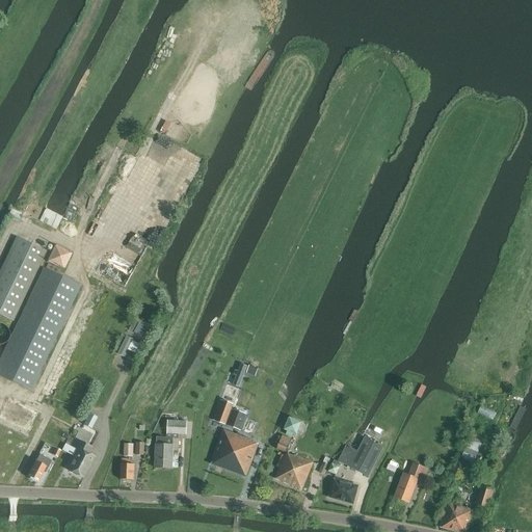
[(0,316),(14,323),(46,251),(16,238),(0,270),(0,316)]
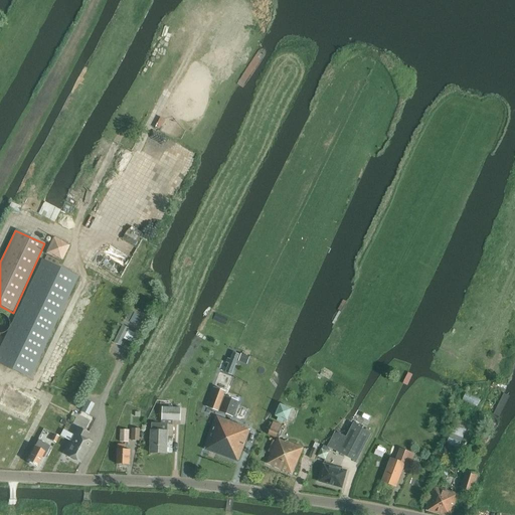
[(62,261),(70,243),(53,235),(46,252),(62,261)]
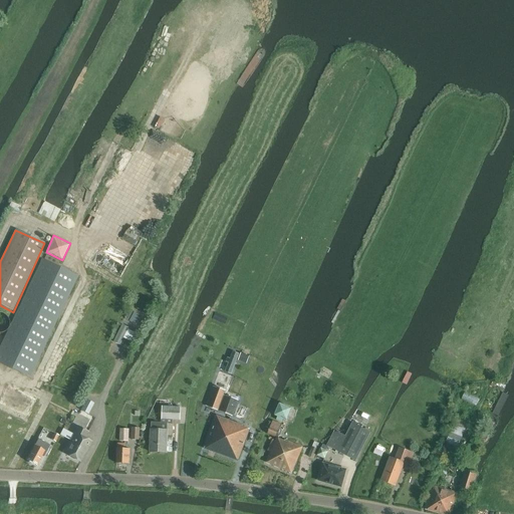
[(0,362),(29,377),(77,277),(42,260),(0,347),(0,362)]
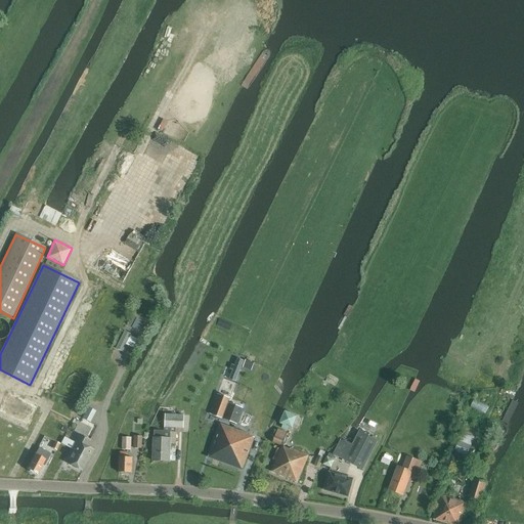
[(10,326),(10,325),(10,322),(8,318),(5,316),(1,315),(0,315),(0,336),(3,336),(5,335),(7,334),(9,331),(10,329),(10,326)]
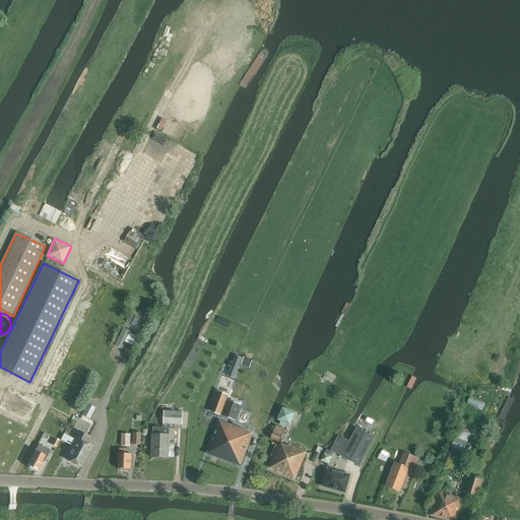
[(131,313),(126,322),(131,325),(136,315),(131,313)]
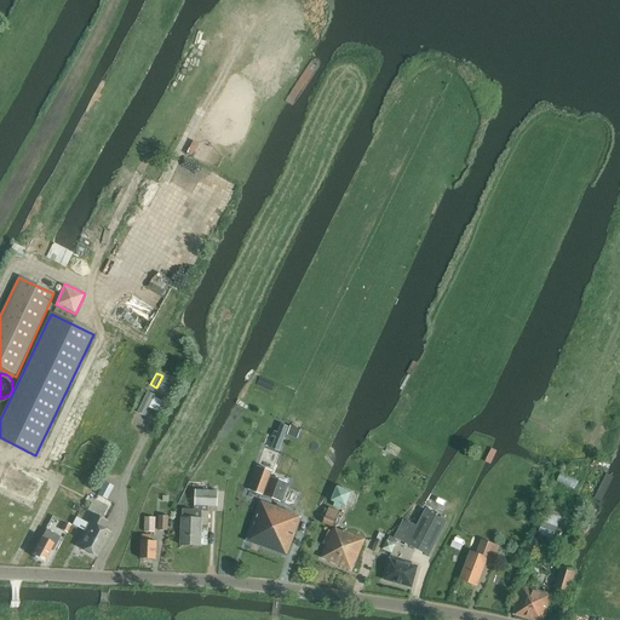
[(158,386),(172,395),(181,378),(174,374),(172,379),(164,375),(158,386)]
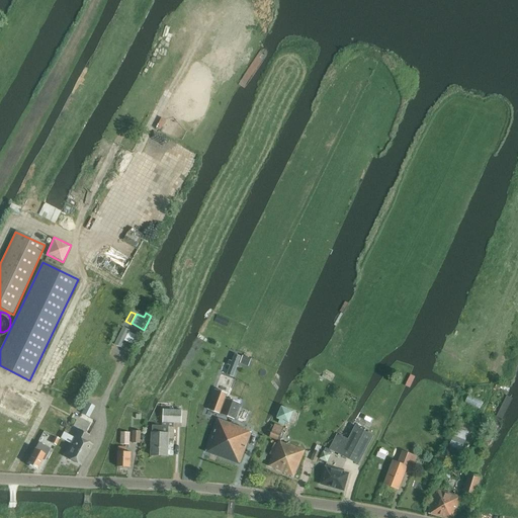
[(123,328),(115,344),(121,347),(124,341),(133,345),(137,336),(130,332),(130,331),(123,328)]
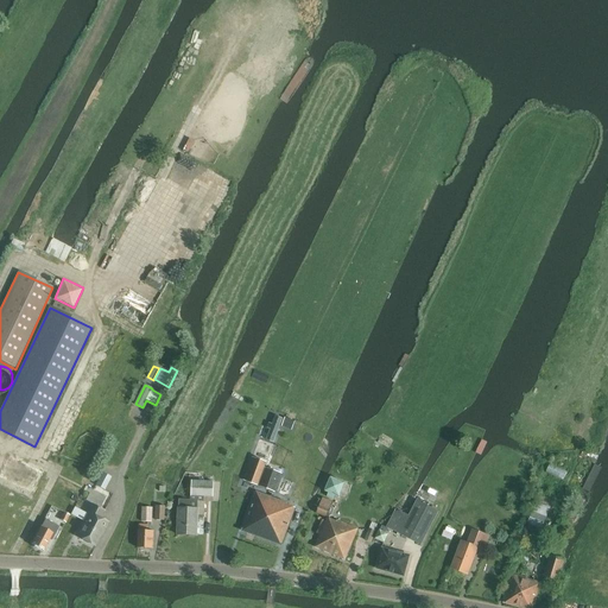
[(272,419),(266,432),(276,437),(280,424),(272,419)]
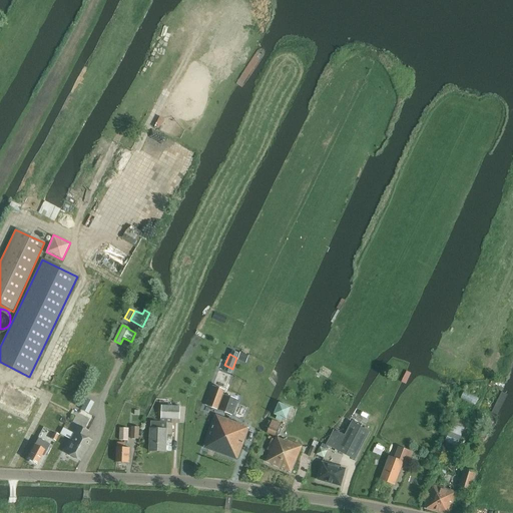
[(0,406),(27,418),(36,398),(7,385),(0,399),(0,406)]
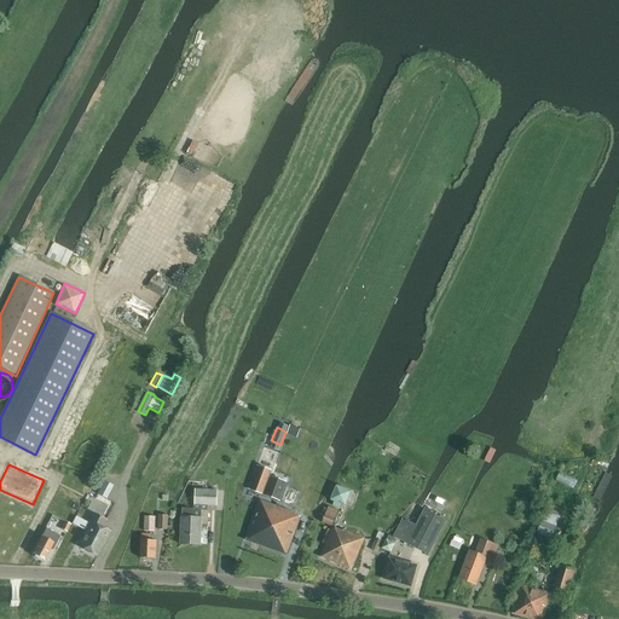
[(256,466),(248,490),(279,502),(287,482),(282,481),(268,476),(271,470),(256,466)]
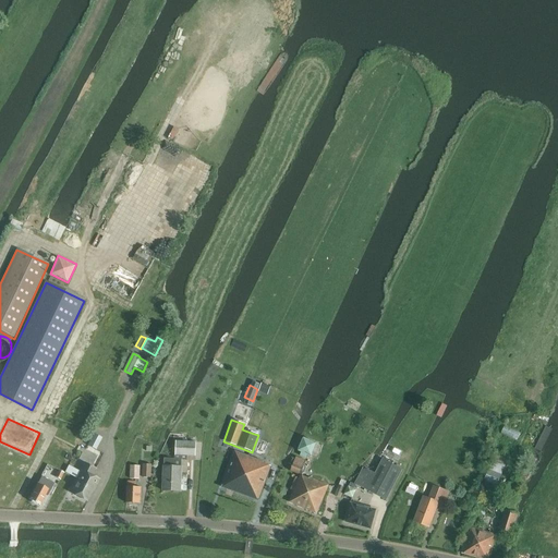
[(501,432),(518,439),(522,433),(505,425),(501,432)]
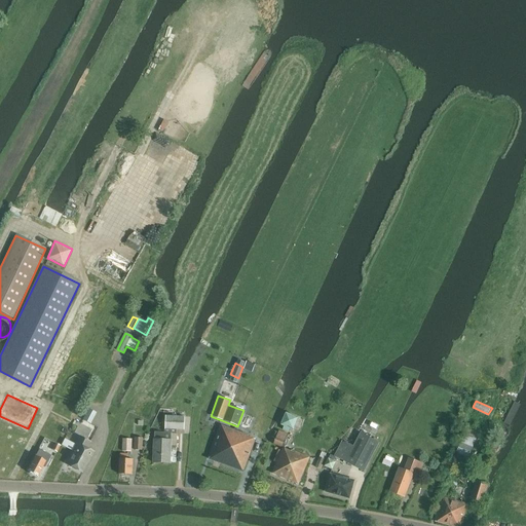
[(87,411),(82,419),(84,420),(90,423),(96,413),(88,409),(87,411)]
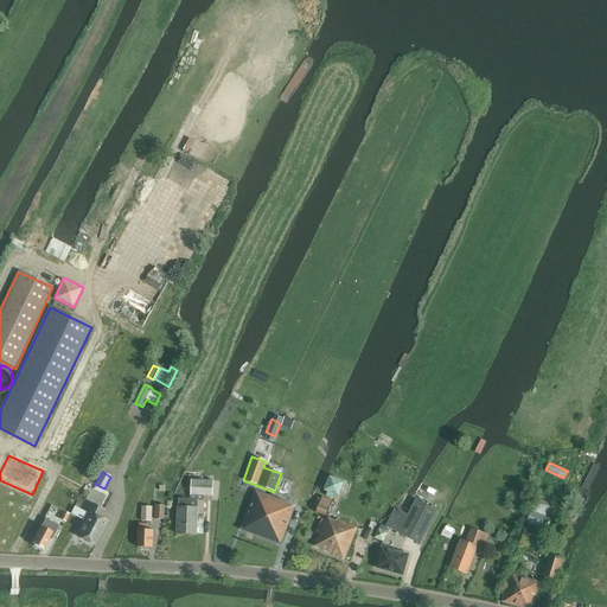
[(212,497),(213,483),(199,481),(199,473),(189,473),(189,481),(191,481),(190,500),(179,499),(177,535),(196,536),(197,515),(204,515),(204,502),(204,496),(212,497)]
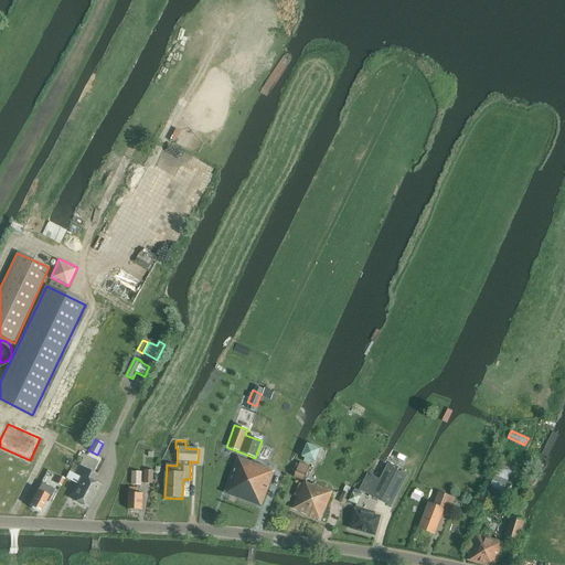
[(308,443),(302,456),(317,461),(322,448),(308,443)]
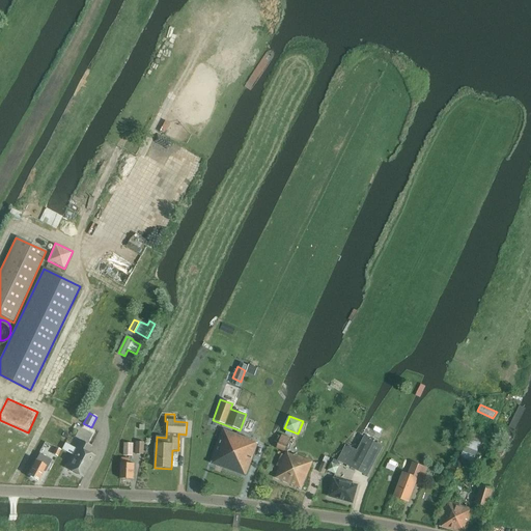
[(244,477),(245,477),(257,444),(250,441),(224,430),(212,465),(236,474),(238,476),(243,478),(244,477)]
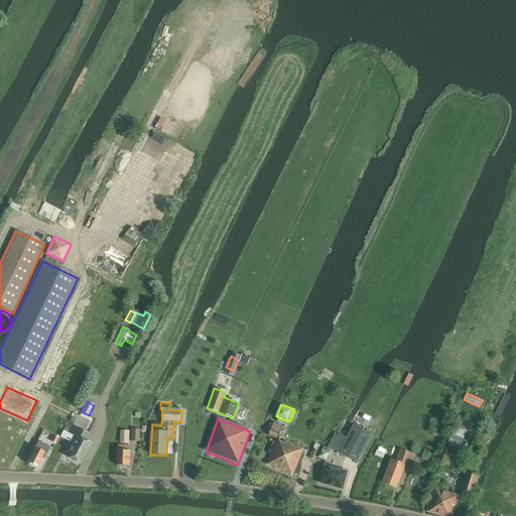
[(277,439),(279,433),(280,433),(283,426),(274,422),(271,430),(268,436),(277,439)]
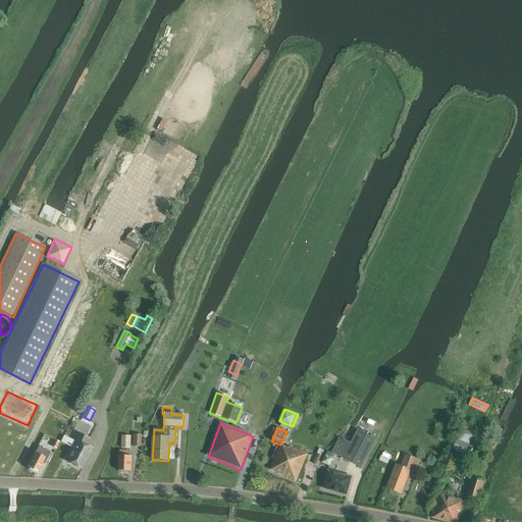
[(361,468),(375,439),(358,430),(350,445),(348,444),(346,448),(342,446),(336,456),(361,468)]
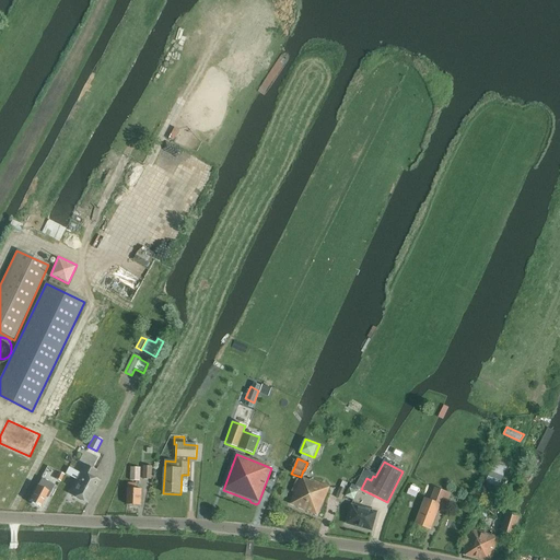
[(506,468),(493,463),(485,488),(498,492),(506,468)]
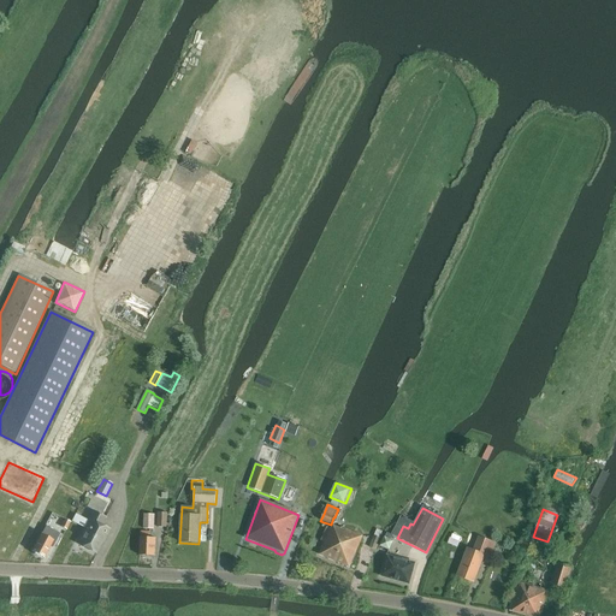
[(106,537),(110,529),(102,526),(106,519),(92,511),(88,520),(90,521),(78,544),(95,552),(104,535),(106,537)]
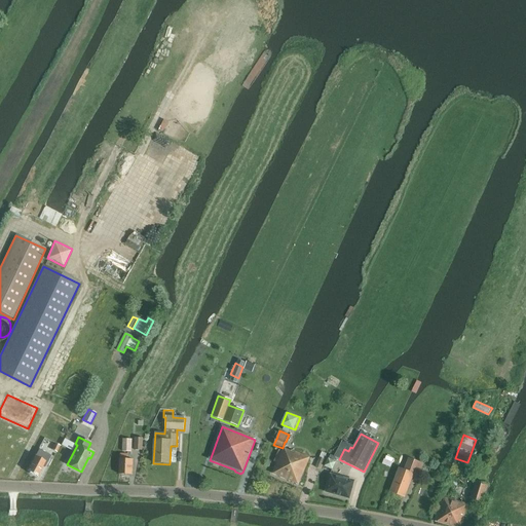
[(142,451),(143,439),(135,439),(134,450),(142,451)]
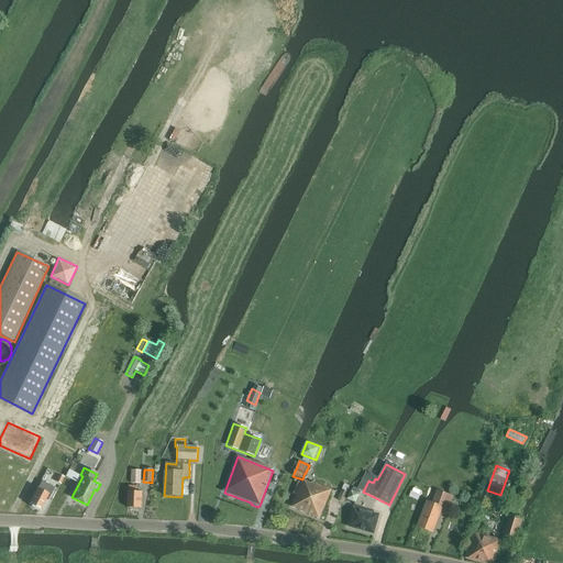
[(131,471),(131,484),(135,484),(135,486),(140,486),(141,471),(131,471)]
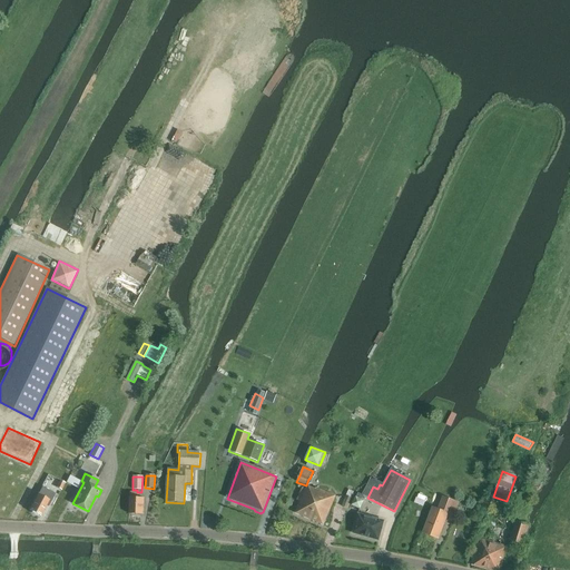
[(324,524),(335,497),(316,489),(315,490),(306,487),(295,513),(324,524)]
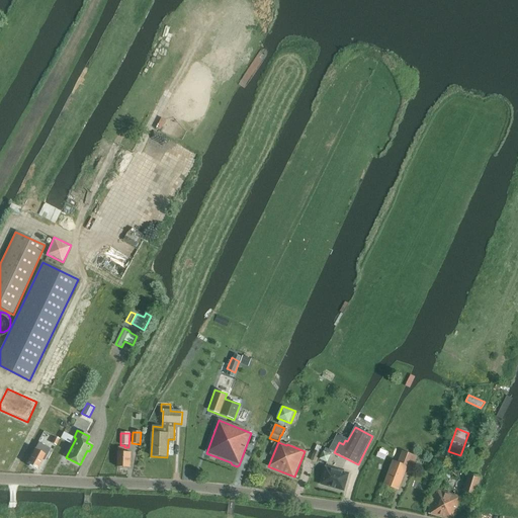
[(39,444),(36,450),(27,464),(37,469),(46,455),(47,456),(51,450),(39,444)]
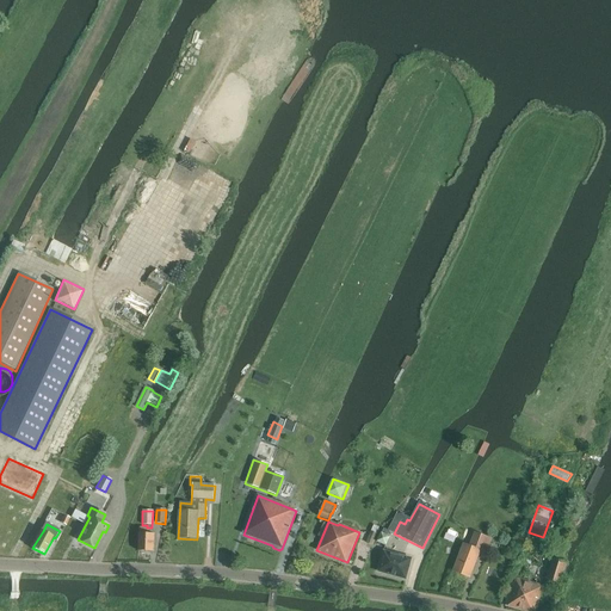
[(153,553),(154,535),(148,534),(148,529),(140,528),(139,553),(153,553)]
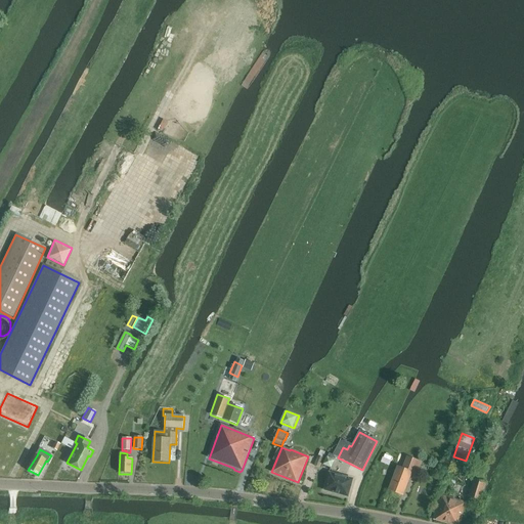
[(478,467),(483,455),(478,453),(474,465),(478,467)]
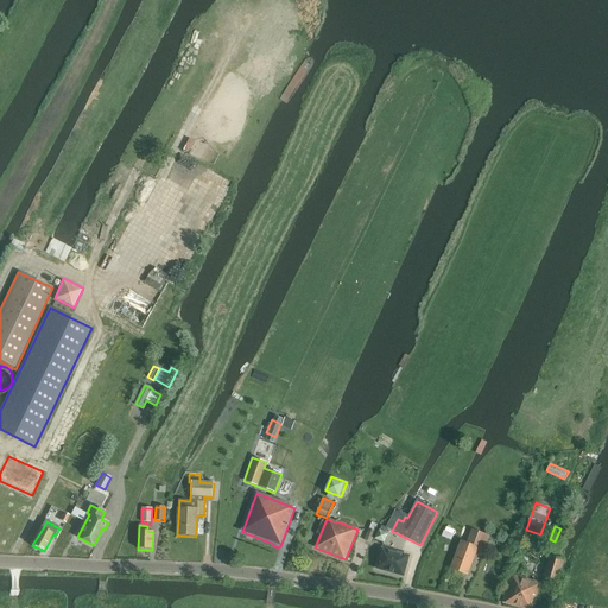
[(365,540),(371,543),(374,533),(368,530),(365,540)]
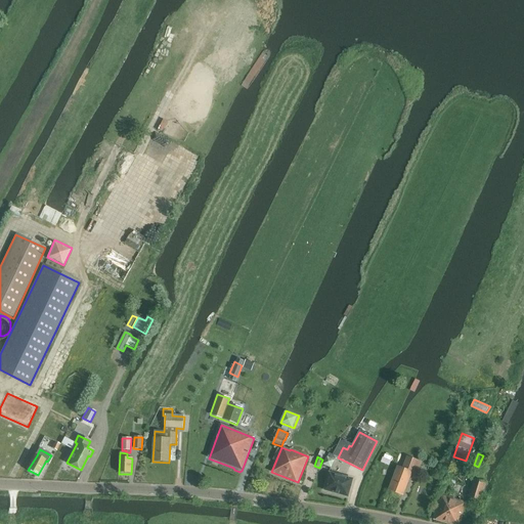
[(416,475),(421,463),(406,457),(402,469),(397,467),(389,488),(396,491),(395,493),(402,496),(411,474),(416,475)]
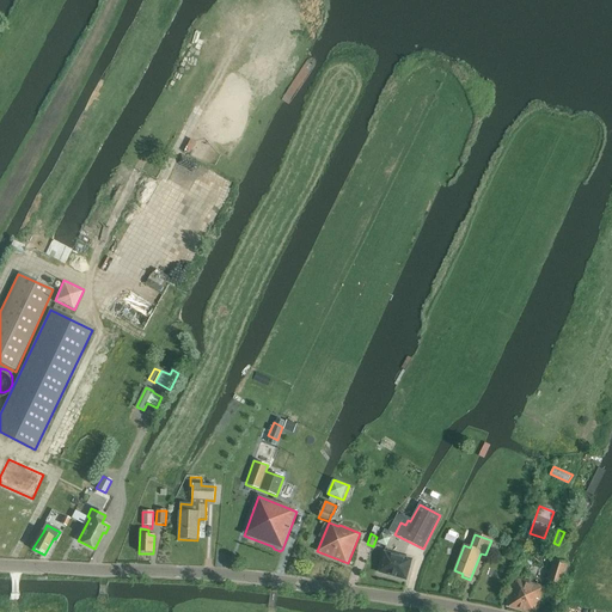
[(379,571),(379,573),(380,573),(405,580),(407,581),(407,580),(412,560),(385,552),(379,571)]
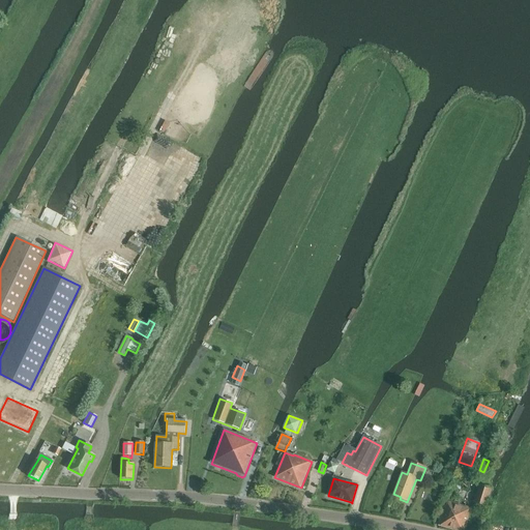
[(491,490),(478,487),(474,502),(487,506),(491,490)]
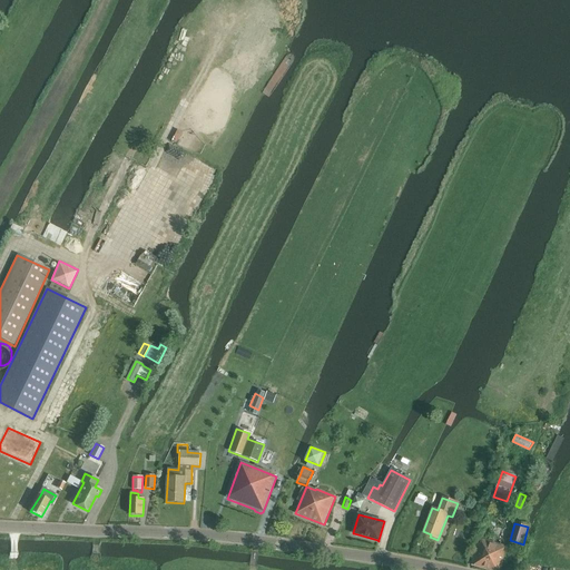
[(480,539),(480,540),(472,566),(488,569),(500,569),(507,547),(480,539)]
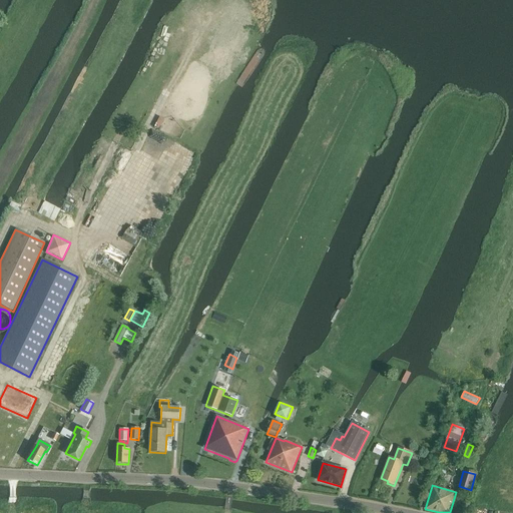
All buildings are outlined.
